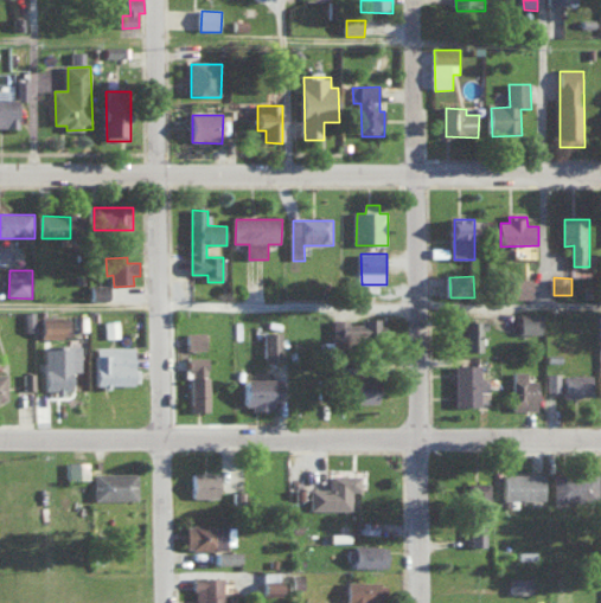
[(512,300),(535,300),(535,278),(512,280),(512,300)]
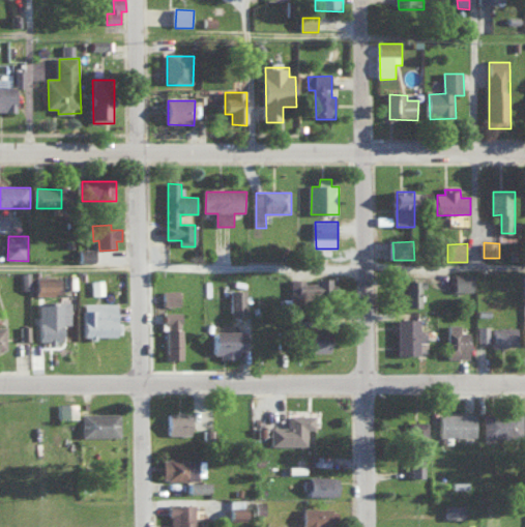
[(82,253),(82,264),(96,264),(96,253),(82,253)]
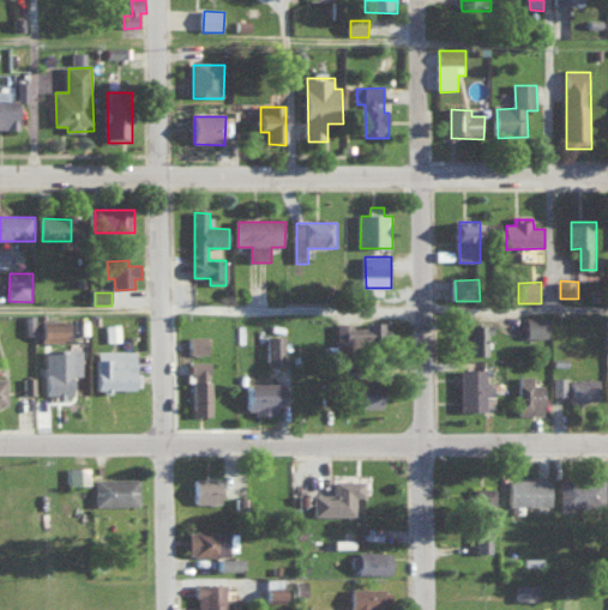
[(38,316),(28,316),(29,336),(38,336),(38,316)]
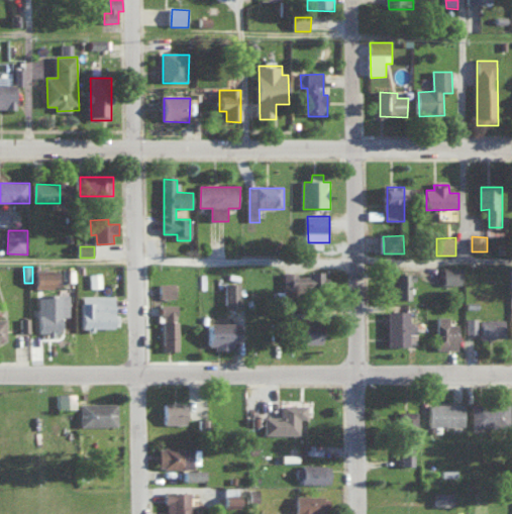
[(446,285),(463,285),(463,269),(446,269),(446,285)]
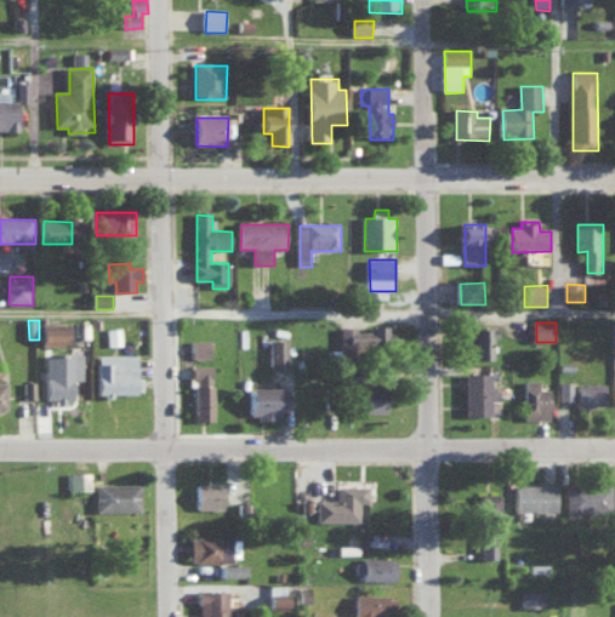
[(45,347),(75,346),(74,325),(44,326),(45,347)]
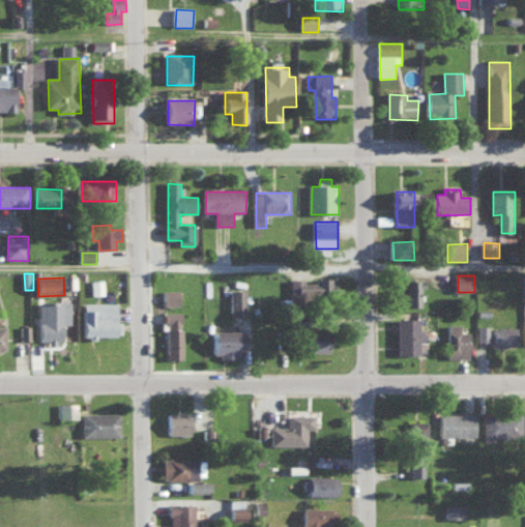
[(404,279),(427,277),(428,290),(423,290),(424,308),(405,309),(404,279)]
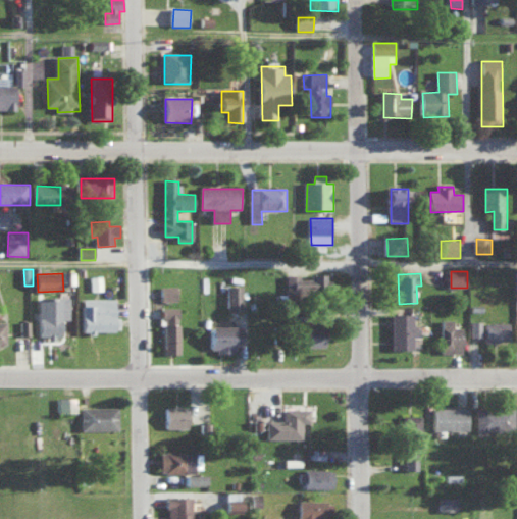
[(289,276),(289,294),(329,293),(328,275),(313,275),(289,276)]
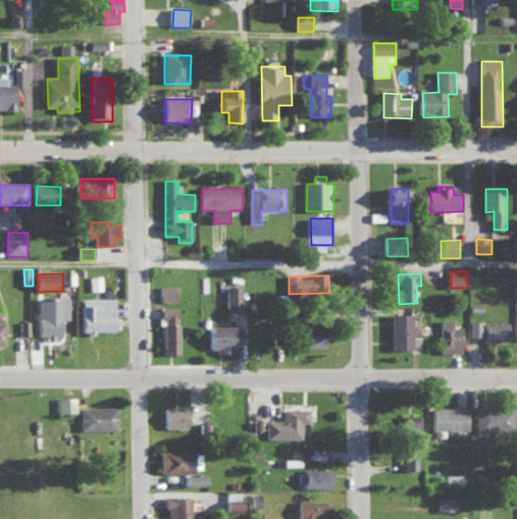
[(244,308),(245,286),(229,286),(229,308),(244,308)]
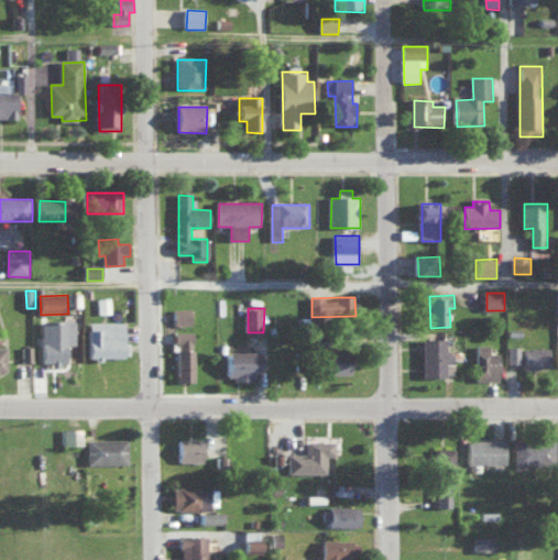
[(176,326),(194,326),(194,309),(176,309),(176,326)]
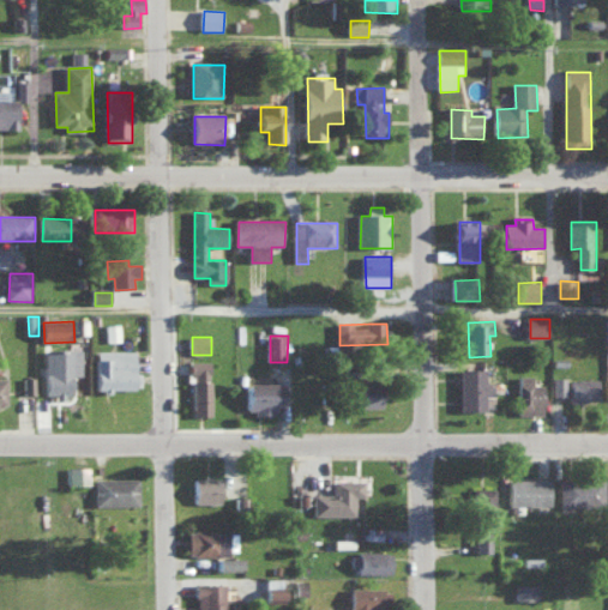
[(74,350),(48,351),(49,398),(76,397),(74,350)]
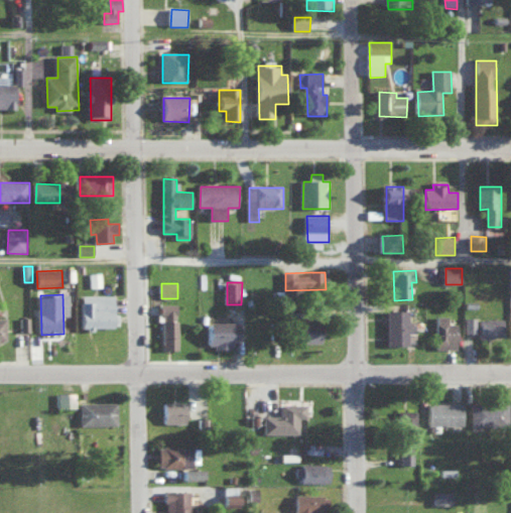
[(115,296),(84,296),(84,329),(121,329),(121,315),(116,315),(115,296)]
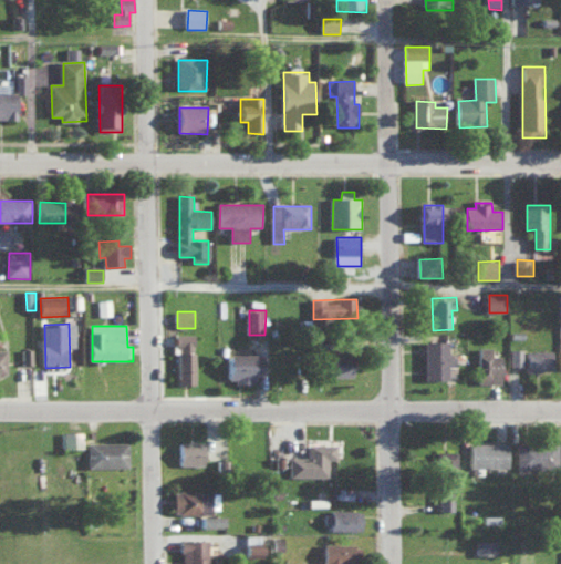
[(180,385),(197,386),(197,335),(180,335),(180,385)]
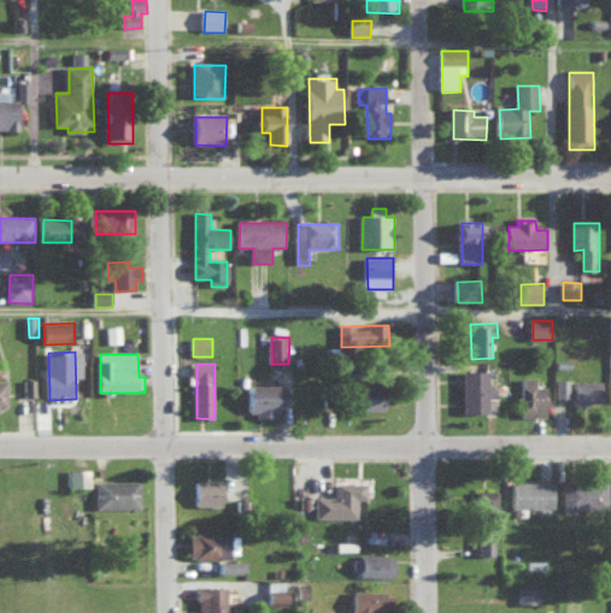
[(462,369),(491,369),(491,385),(503,385),(501,402),(488,402),(488,414),(462,413),(462,369)]
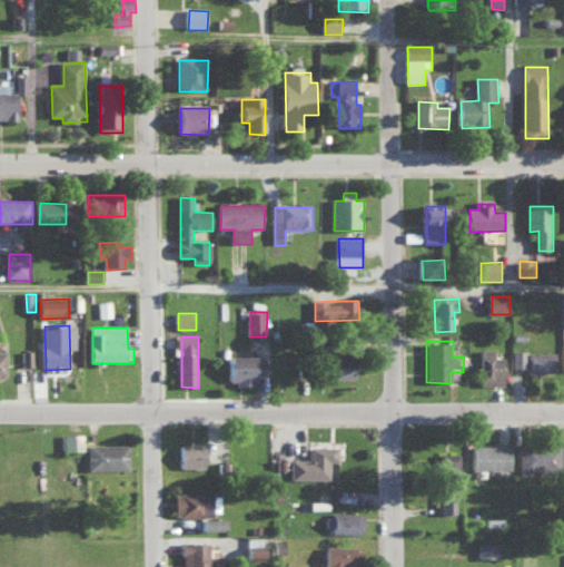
[(483,350),(495,350),(495,359),(505,360),(505,387),(482,387),(483,350)]
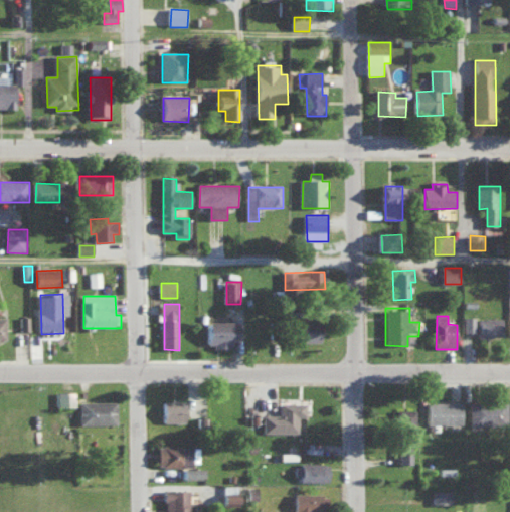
[(467,333),(477,333),(476,318),(467,318),(467,333)]
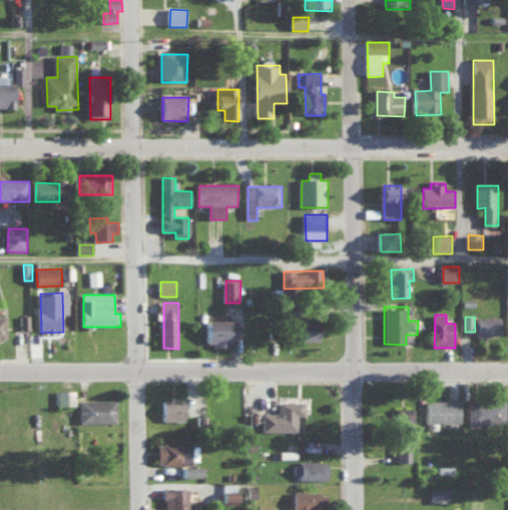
[(501,318),(479,319),(479,337),(501,336),(501,318)]
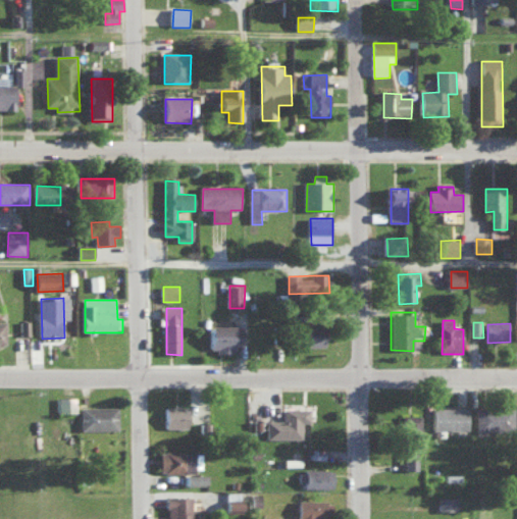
[(245,326),(213,326),(213,353),(237,353),(237,346),(245,346),(245,326)]
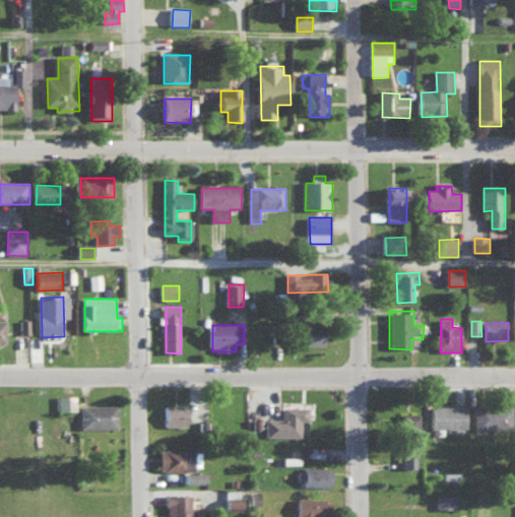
[(302,346),(325,346),(325,325),(302,325),(302,346)]
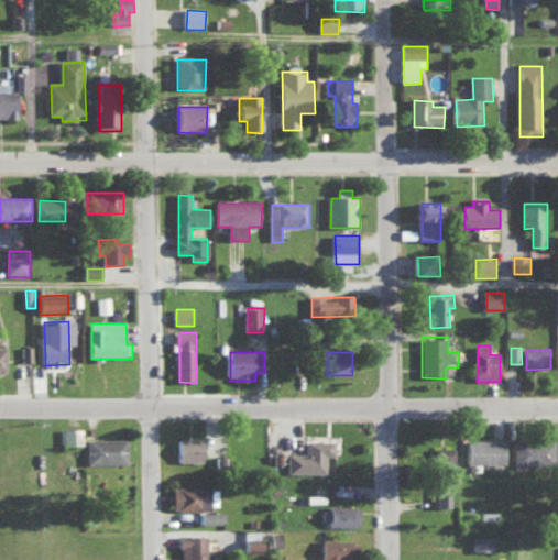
[(86,446),(86,430),(65,430),(66,446),(86,446)]
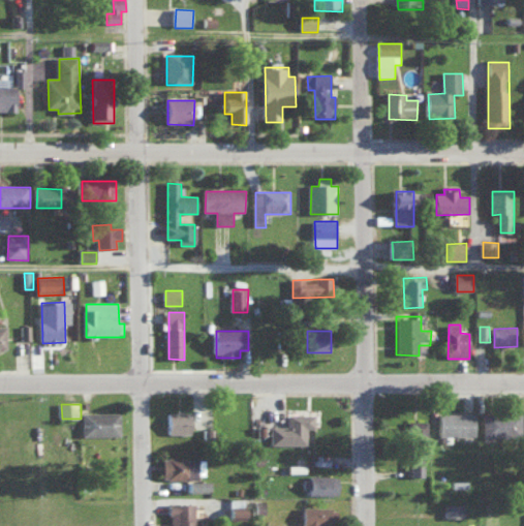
[(170,412),(192,412),(193,436),(171,437),(170,412)]
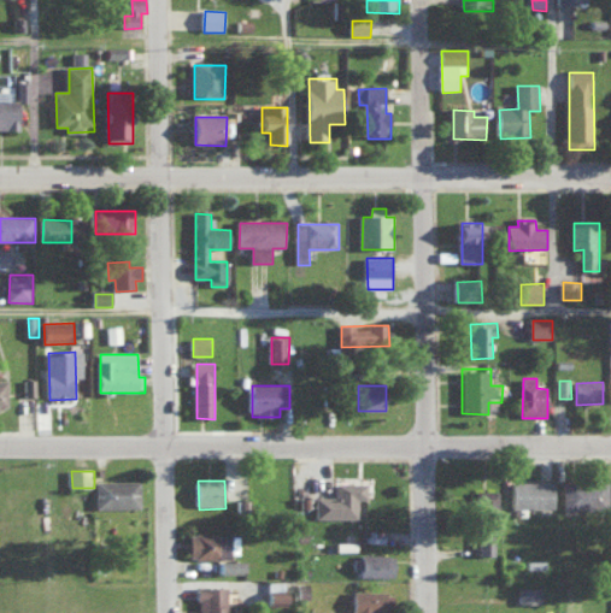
[(142,482),(98,482),(98,510),(142,510),(142,482)]
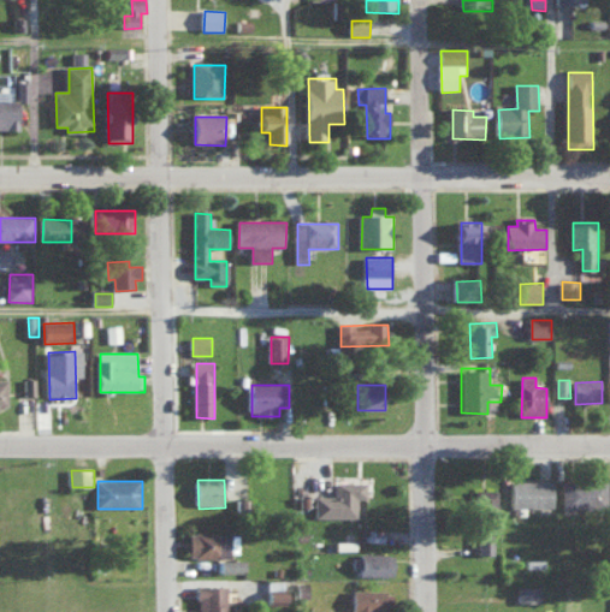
[(317,498),(336,498),(336,481),(371,482),(371,500),(360,500),(360,520),(317,520),(317,498)]
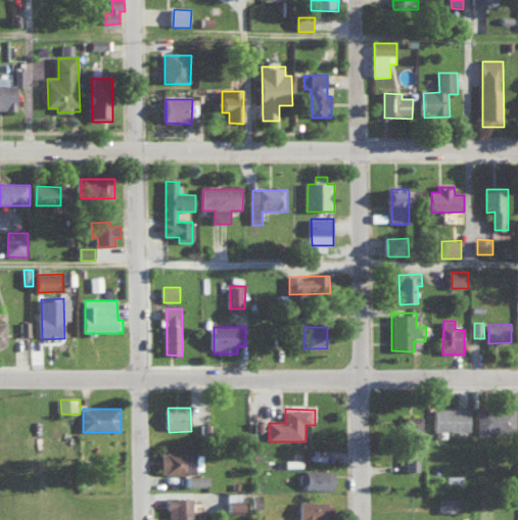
[(435,409),(471,409),(471,433),(435,433),(435,409)]
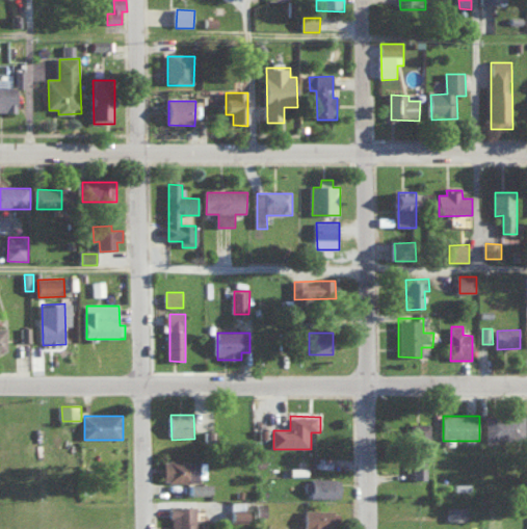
[(488,416),(526,416),(526,443),(488,443),(488,416)]
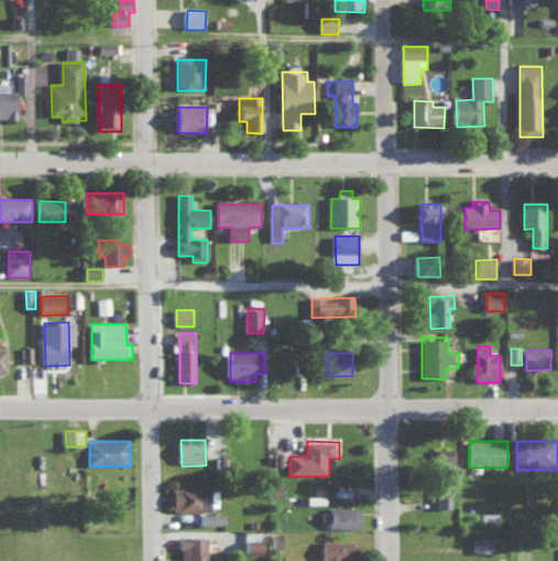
[(435,446),(459,448),(459,478),(453,478),(452,510),(437,509),(438,476),(434,476),(435,446)]
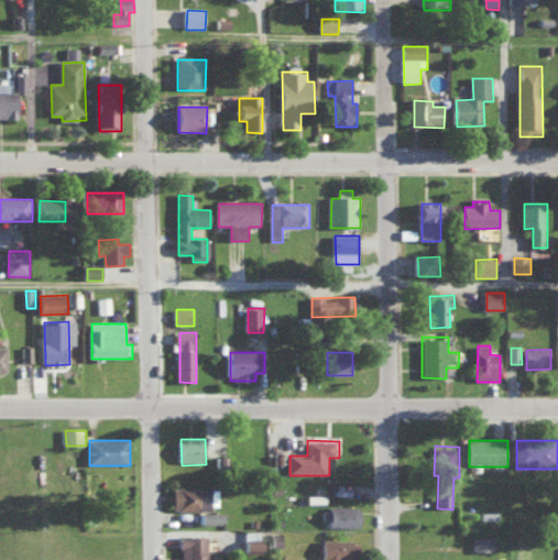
[(179,487),(205,486),(205,491),(214,490),(215,512),(182,513),(181,508),(176,508),(175,489),(179,487)]
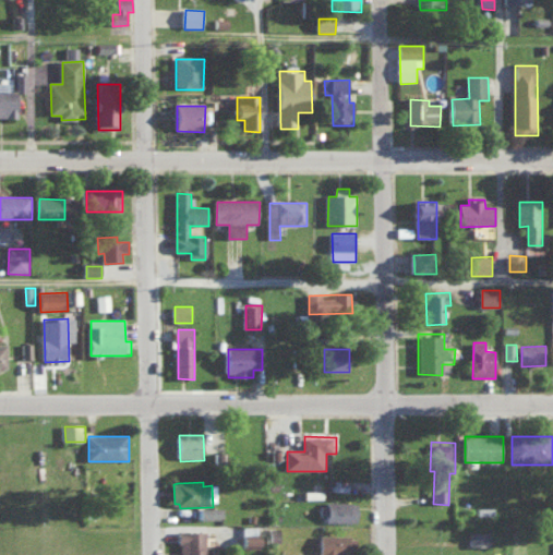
[(359,525),(360,502),(328,502),(328,506),(322,506),(322,517),(327,517),(326,523),(359,525)]
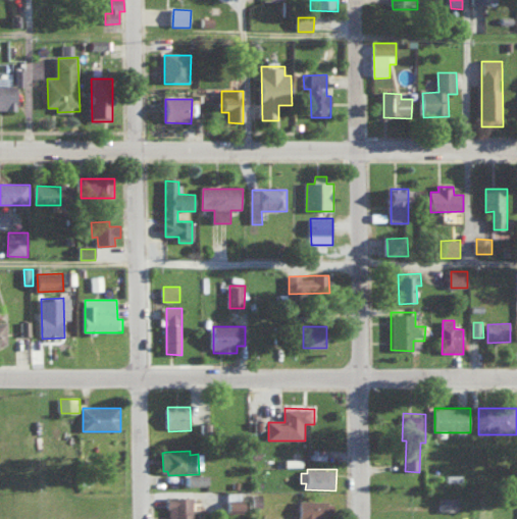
[(187,485),(211,486),(211,476),(188,475),(187,485)]
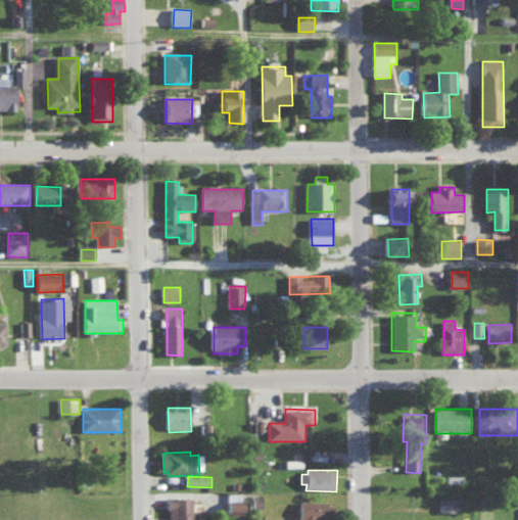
[(194,519),(196,500),(169,498),(168,509),(172,509),(171,519),(194,519)]
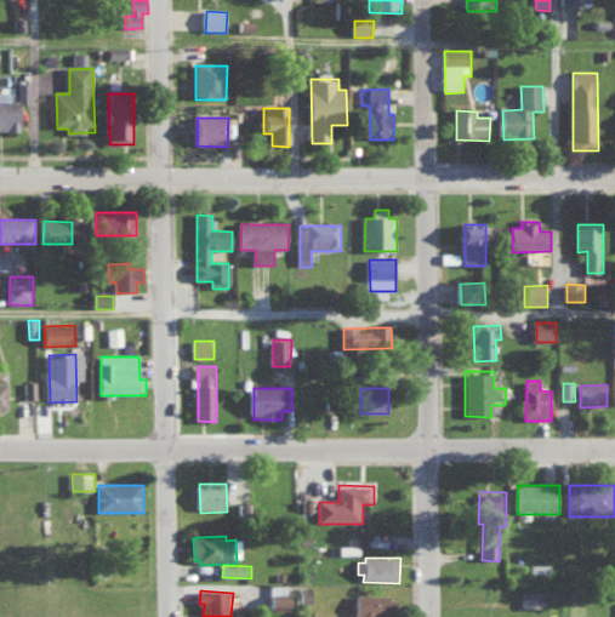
[(547,609),(548,593),(525,593),(524,609),(547,609)]
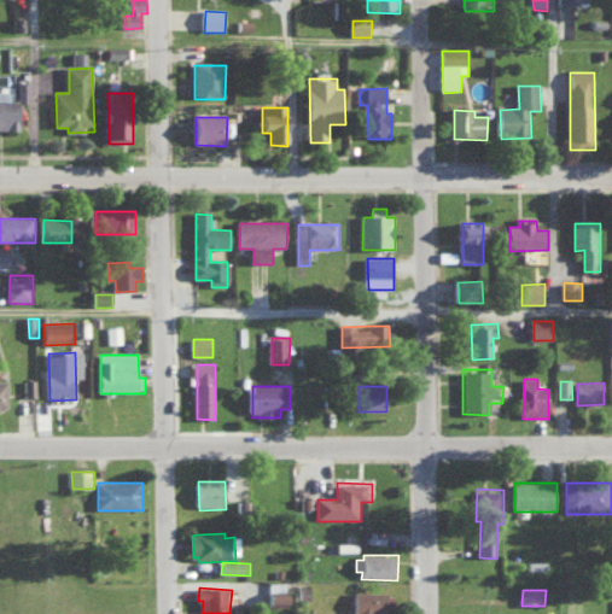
[(354,613),(354,592),(386,592),(386,598),(396,598),(396,613),(354,613)]
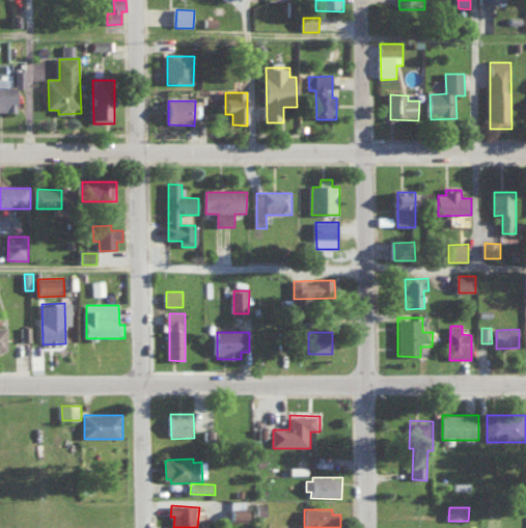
[(249,523),(248,511),(233,511),(233,523),(249,523)]
